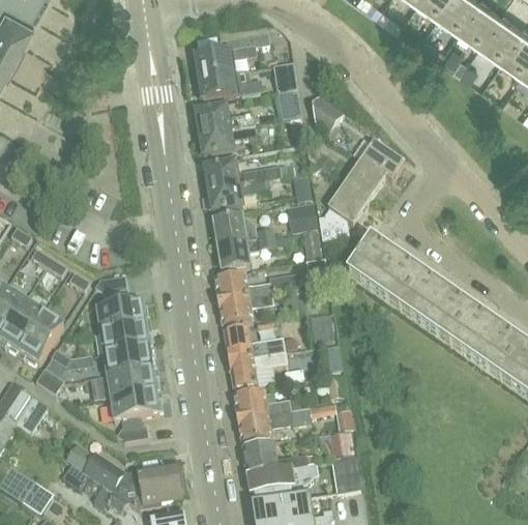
[(0,73),(1,70),(6,74),(22,45),(18,42),(40,0),(0,0),(0,73)]
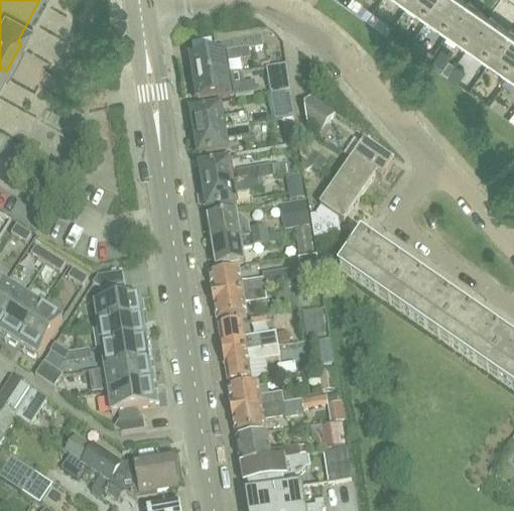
[(427,11),(435,0),(411,0),(427,11)]
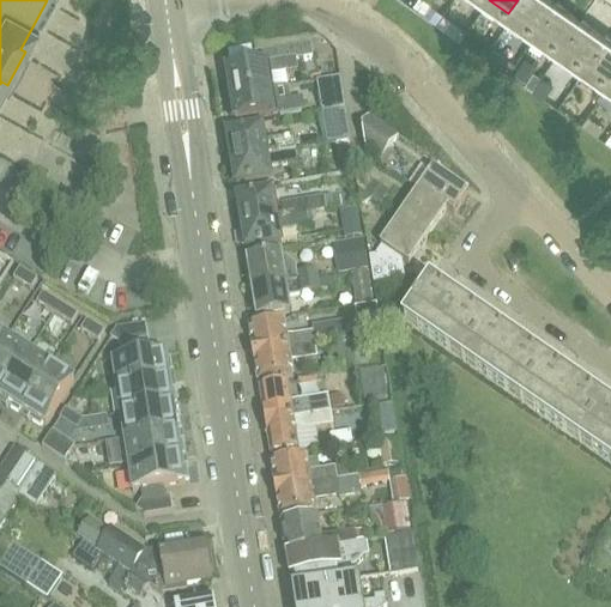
[(532,30),(554,0),(518,0),(508,13),(532,30)]
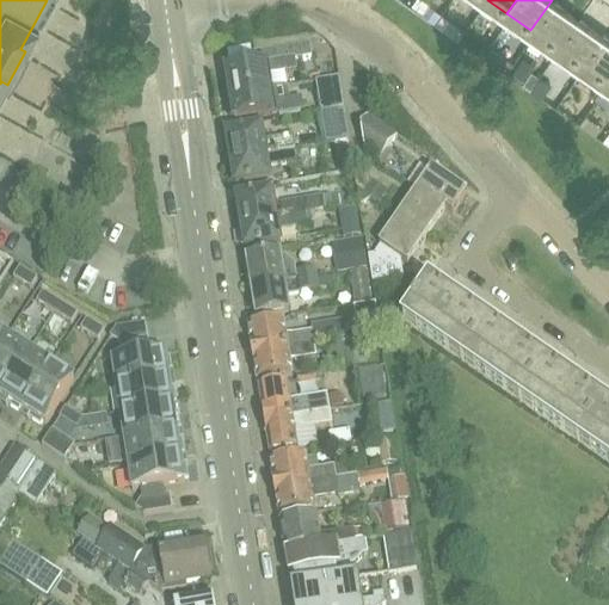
[(554,47),(578,14),(557,0),(552,0),(530,30),(554,47)]
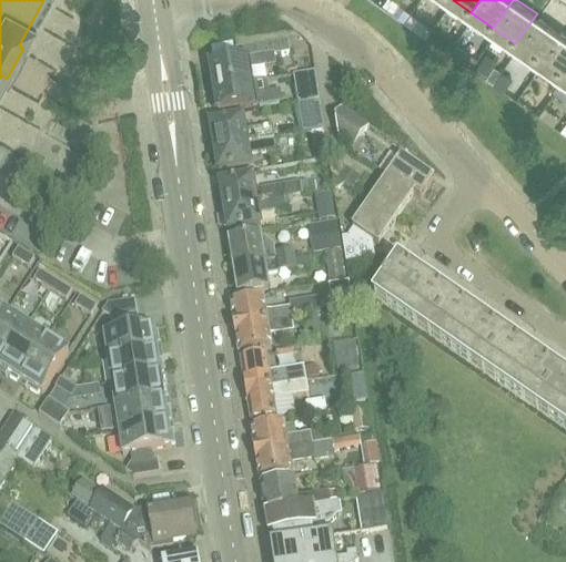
[(402,16),(413,23),(422,10),(412,2),(402,16)]
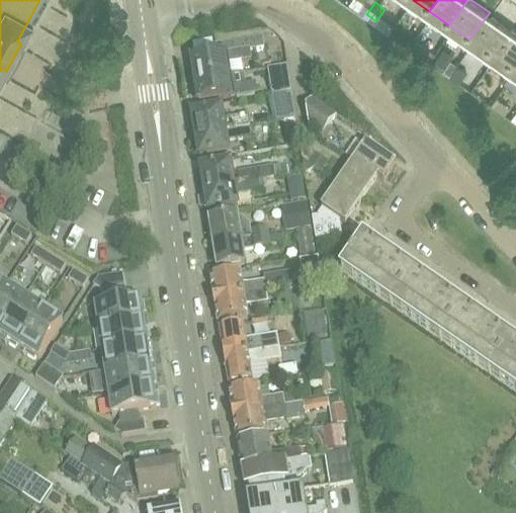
[(491,54),(510,26),(490,12),(469,39),(491,54)]
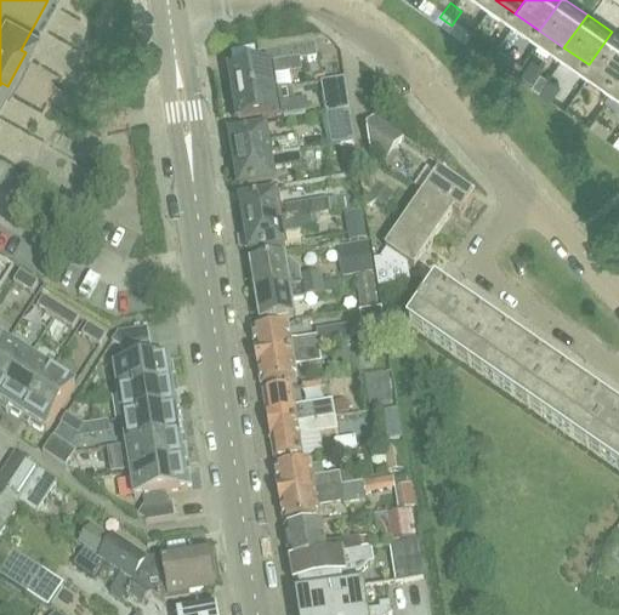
[(613,81),(618,73),(618,36),(612,32),(589,64),(613,81)]
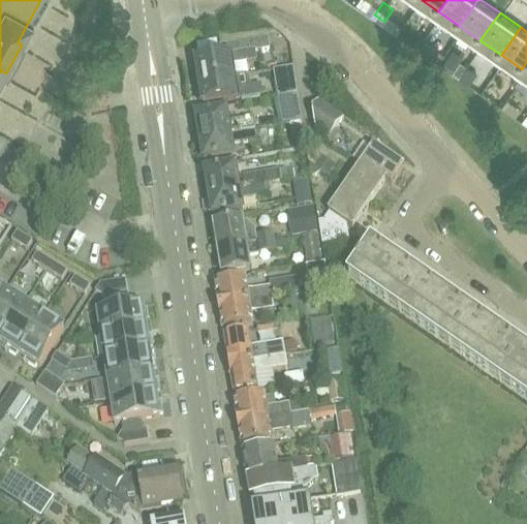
[(197,78),(230,72),(228,60),(255,56),(253,47),(268,44),(267,33),(225,40),(226,50),(194,55),(194,60),(191,60),(193,72),(196,72),(197,78)]
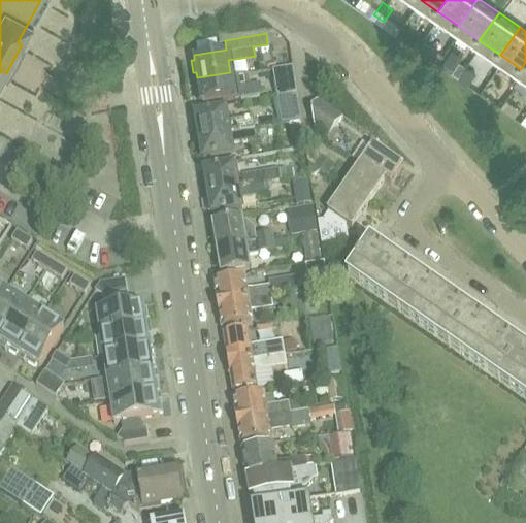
[(422,35),(421,37),(416,44),(427,52),(429,48),(433,43),(422,35)]
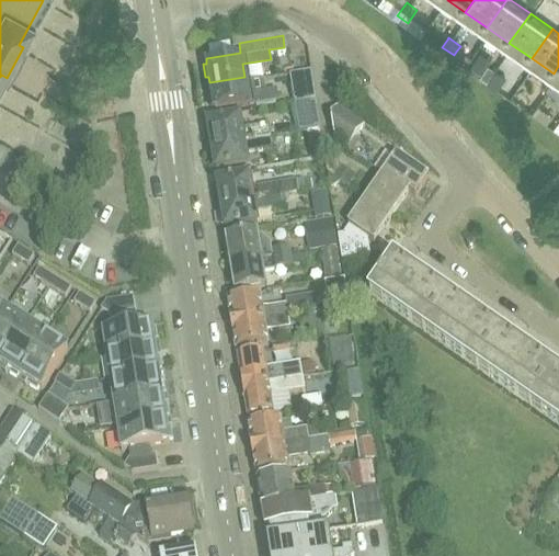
[(504,71),(494,65),(486,77),(495,84),(504,71)]
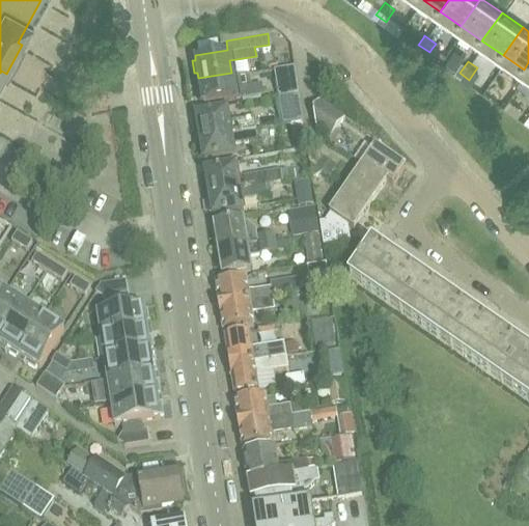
[(279,93),(297,90),(293,63),(274,66),(279,93)]
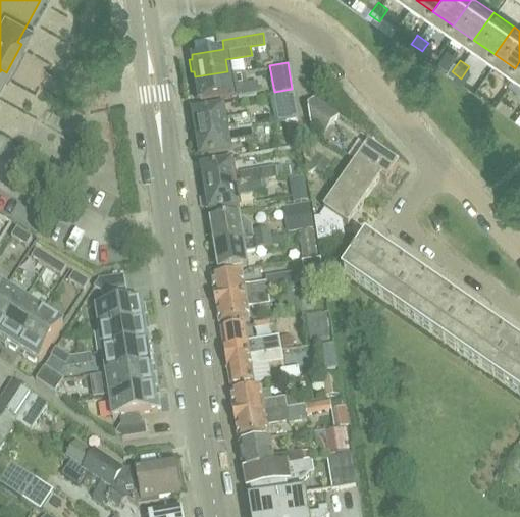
[(227,71),(195,76),(196,82),(193,82),(195,95),(198,94),(198,99),(257,89),(255,80),(229,84),(227,71)]
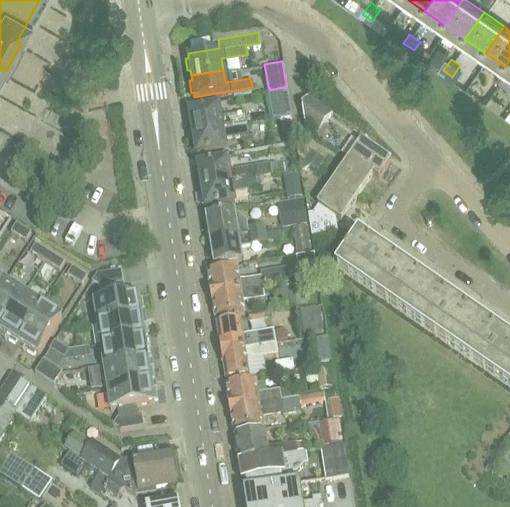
[(322,120),(330,109),(307,93),(300,103),(301,105),(322,120)]
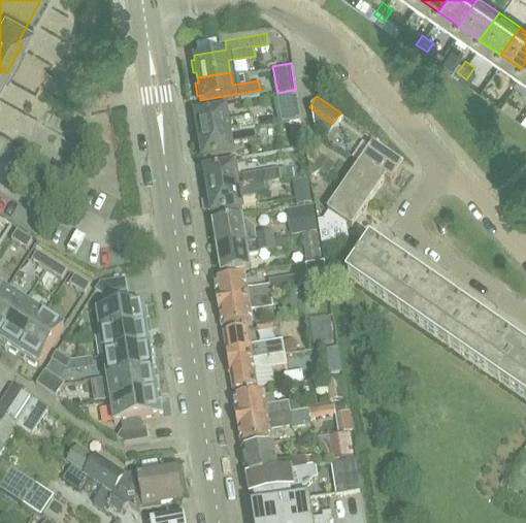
[(299,116),(297,104),(280,107),(282,119),(299,116)]
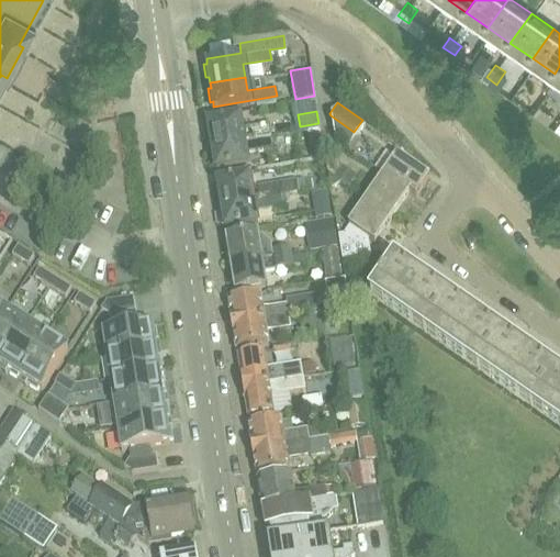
[(210,142),(269,132),(267,120),(239,124),(237,113),(206,119),(206,123),(203,123),(205,136),(209,136),(210,142)]
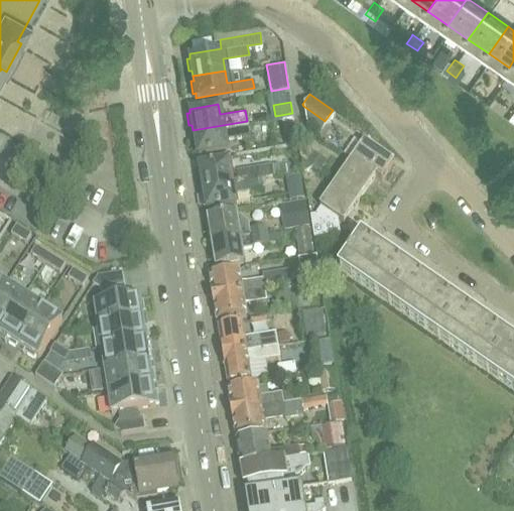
[(295,138),(292,118),(281,120),(284,140),(295,138)]
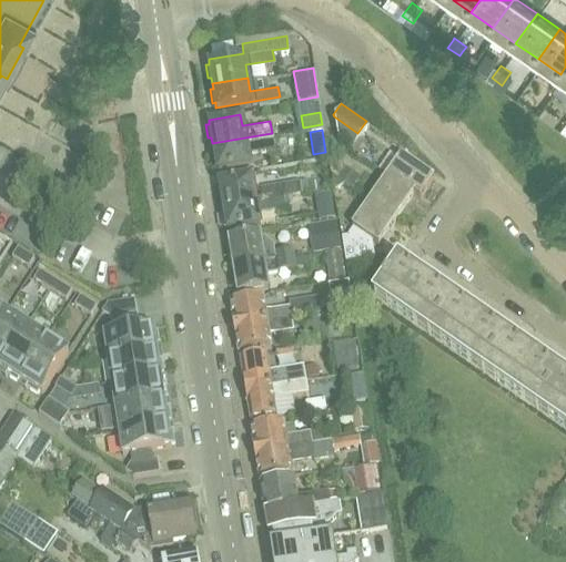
[(272,133),(212,143),(213,149),(210,149),(212,163),(215,163),(216,167),(249,162),(246,150),(274,145),(272,133)]
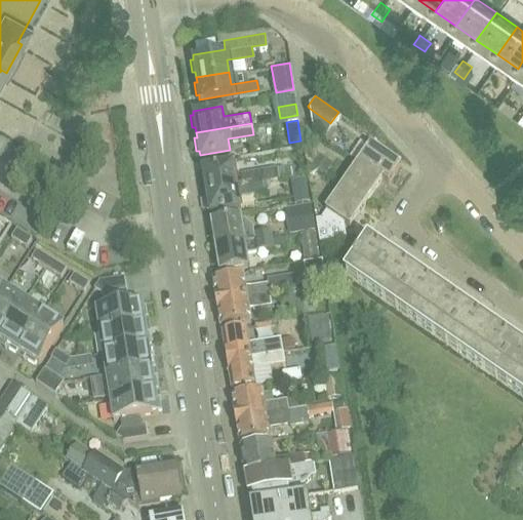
[(380,174),(380,175),(387,180),(399,162),(369,141),(357,158),(380,174)]
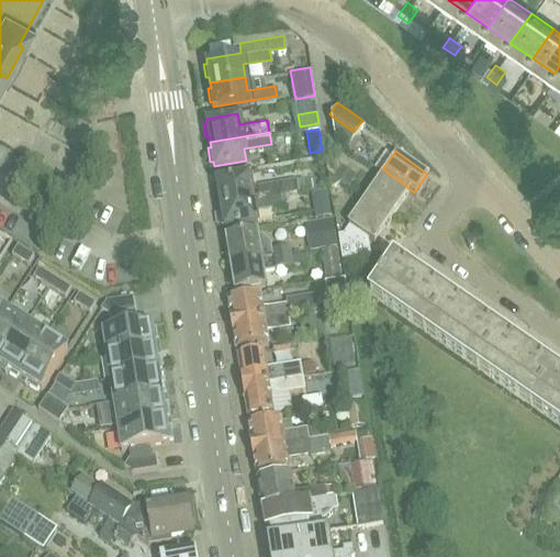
[(334,173),(340,177),(347,181),(354,173),(339,163),(334,173)]
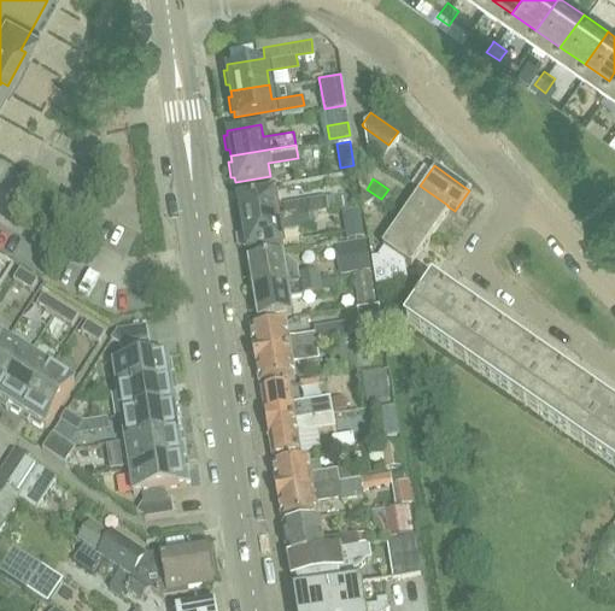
[(361,204),(374,194),(367,189),(359,184),(361,204)]
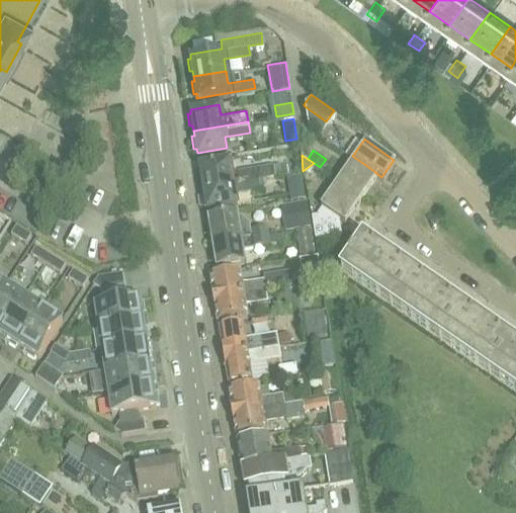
[(359,195),(375,173),(375,172),(352,156),(336,180),(359,195)]
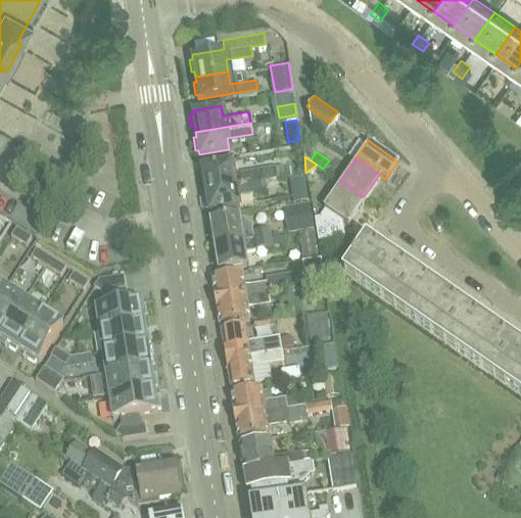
[(277,163),(257,167),(232,171),(230,159),(201,165),(202,169),(198,169),(201,183),(203,182),(204,187),(268,177),(279,175),(277,163)]
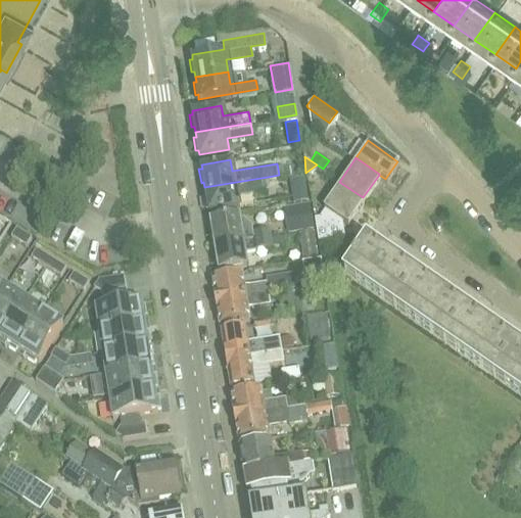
[(278,162),(277,163),(279,175),(287,174),(285,161),(278,162)]
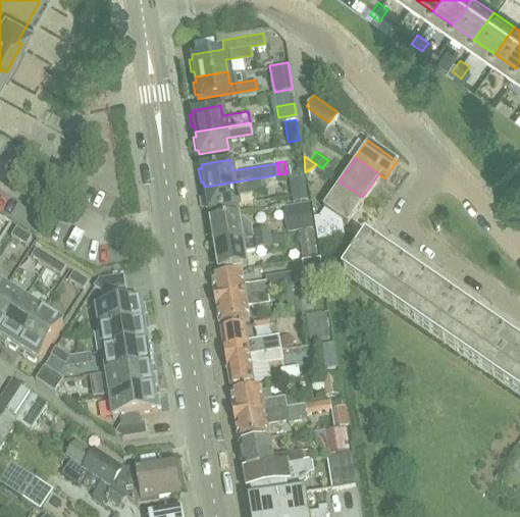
[(296,161),(286,163),(288,172),(297,170),(296,161)]
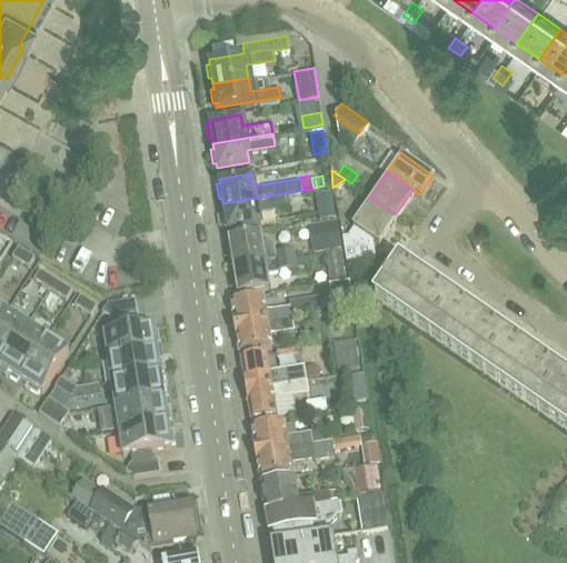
[(257,210),(285,205),(292,204),(291,192),(222,203),(224,209),(220,209),(222,223),(226,222),(227,228),(259,222),(257,210)]
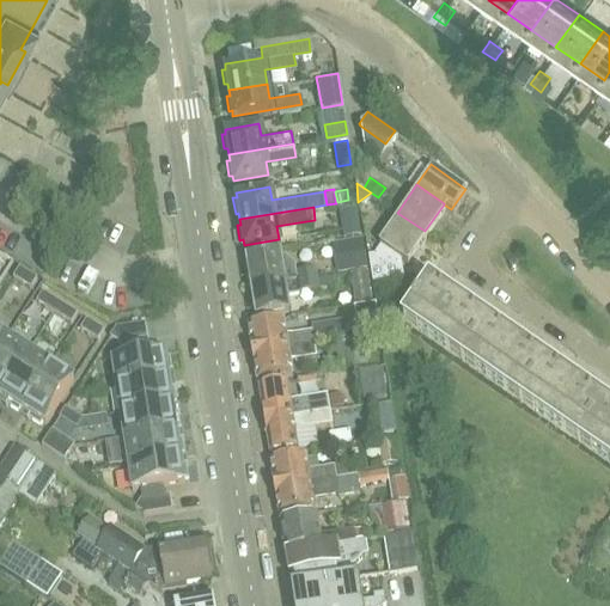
[(406,259),(425,231),(397,213),(378,240),(371,250),(366,251),(368,264),(371,279),(398,273),(396,258),(398,255),(406,259)]
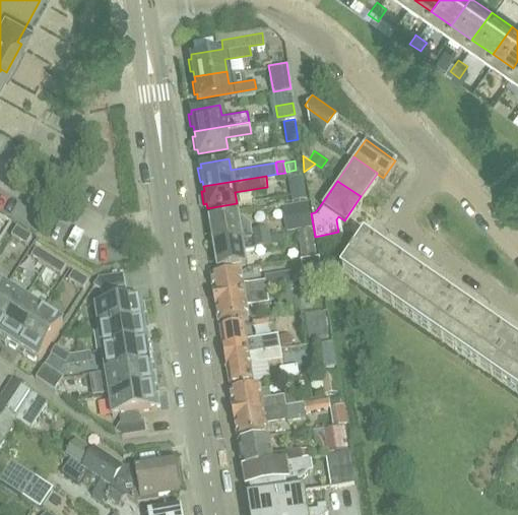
[(305,196),(304,184),(288,187),(289,198),(305,196)]
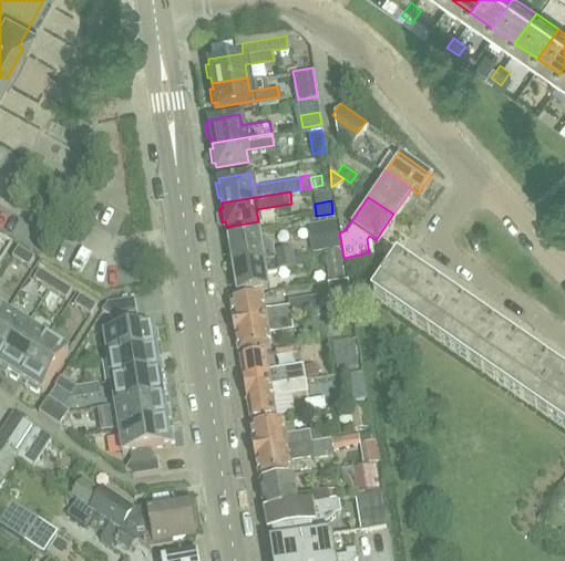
[(334,218),(319,221),(325,249),(339,247),(334,218)]
